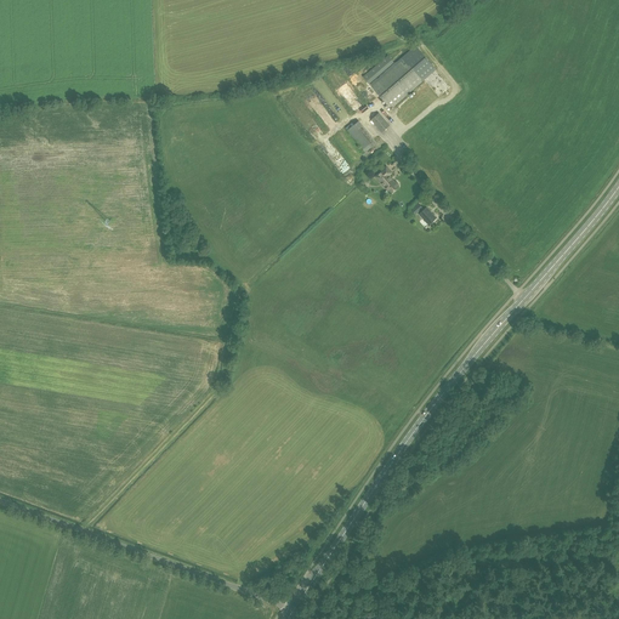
[(398,97),(398,98),(421,78),(433,67),(413,44),(401,54),(378,74),(368,83),(388,106),(398,97)]
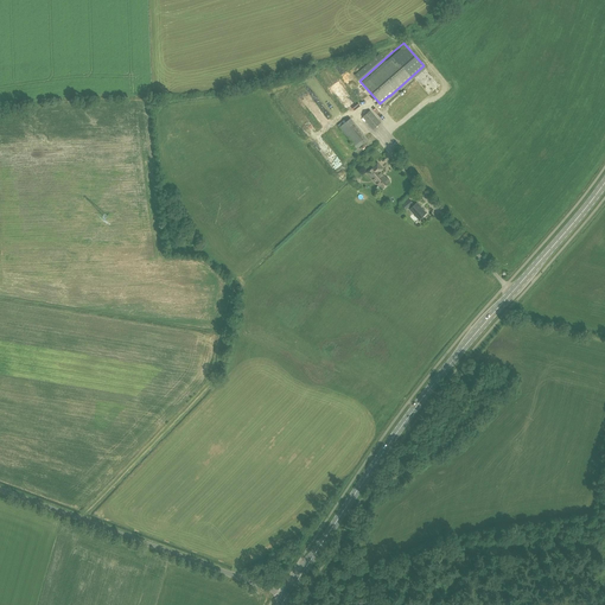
[(435,77),(427,84),(426,83),(424,84),(428,91),(440,83),(435,77)]
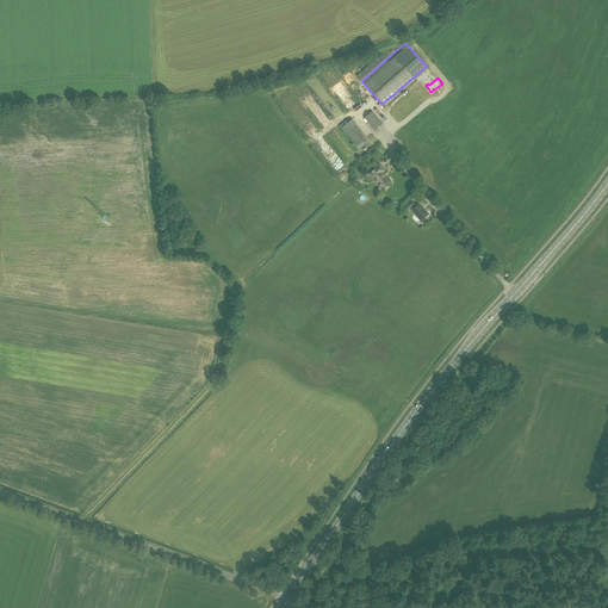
[(380,121),(370,109),(363,115),(373,126),(380,121)]
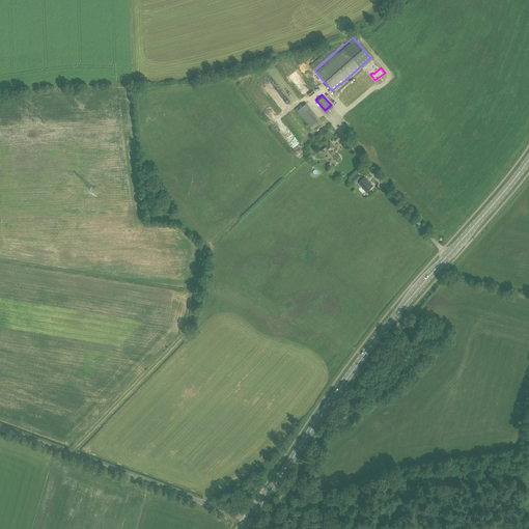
[(310,128),(319,119),(305,101),(295,109),(310,128)]
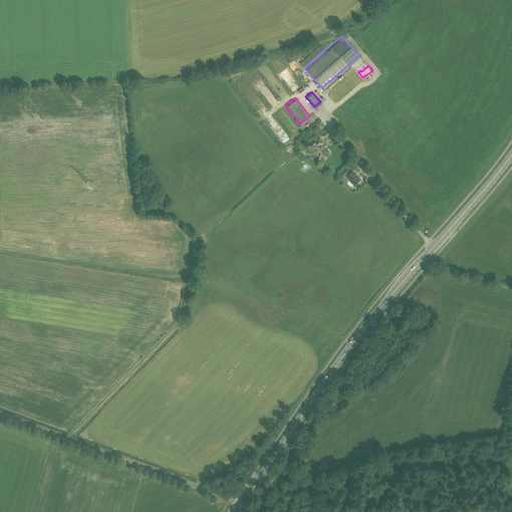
[(327,152),(327,151),(327,150),(326,150),(326,149),(325,149),(324,149),(319,143),(322,141),(317,136),(308,144),(321,158),(327,152)]
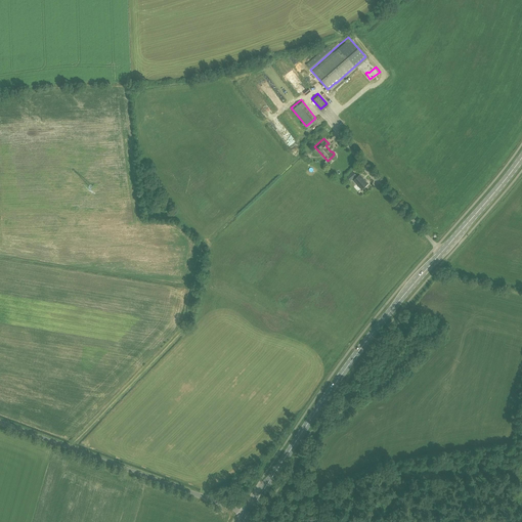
[(359,187),(365,181),(357,172),(355,174),(354,173),(351,169),(345,175),(348,178),(352,175),(353,176),(351,178),(359,187)]
